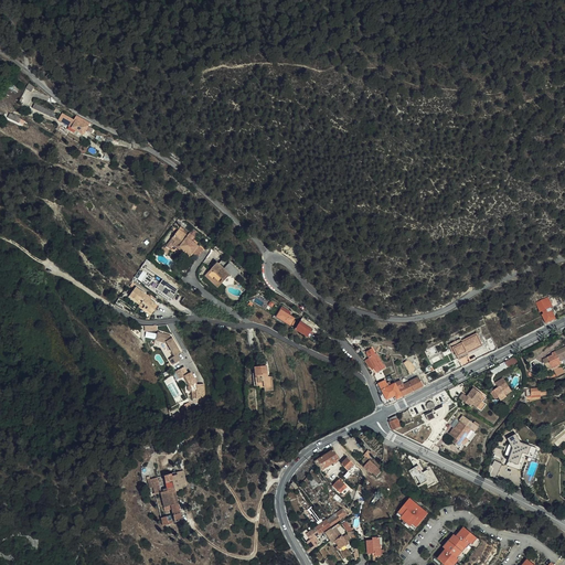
[(0,84),(18,93),(21,86),(0,75),(0,84)]
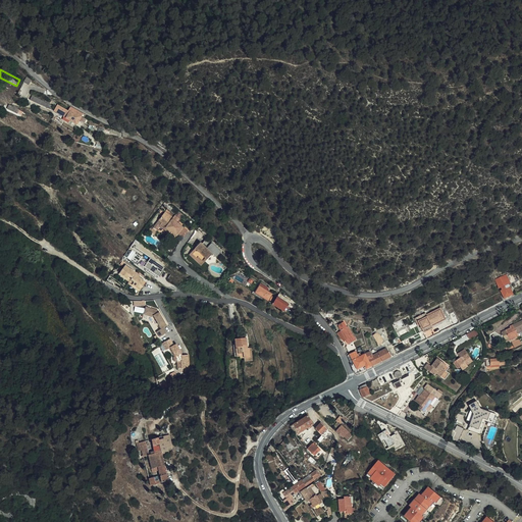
[(33,97),(31,101),(51,110),(52,107),(33,97)]
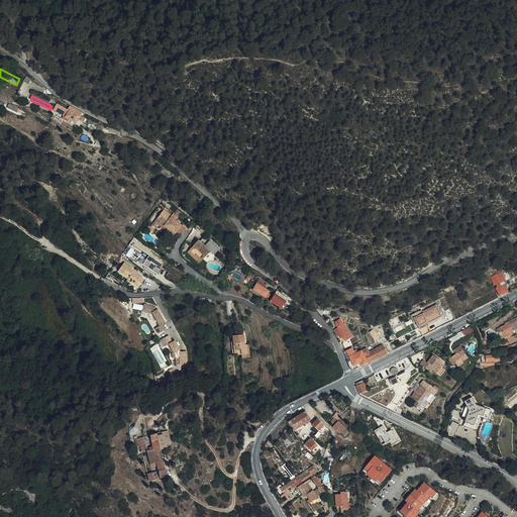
[(81,117),(83,114),(75,110),(75,109),(71,107),(68,111),(58,105),(54,111),(64,117),(63,118),(66,119),(76,125),(78,121),(84,124),(86,119),(81,117)]
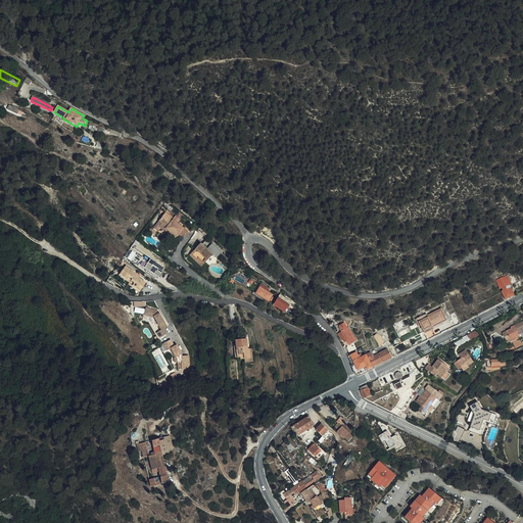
[(105,143),(100,140),(95,150),(101,153),(105,143)]
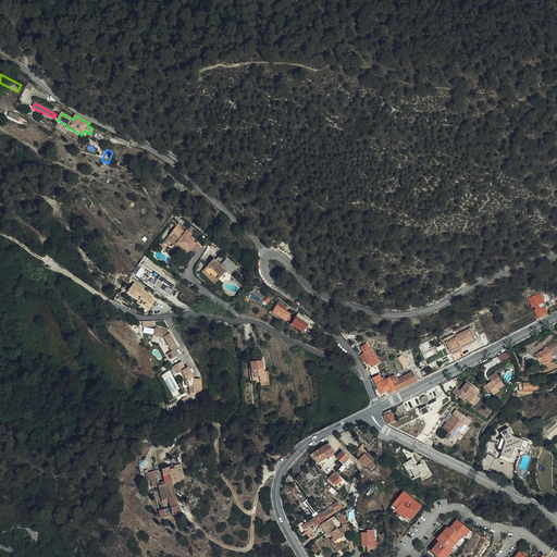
[(183,227),(180,224),(170,235),(173,237),(171,240),(176,245),(177,244),(182,246),(189,252),(190,250),(196,244),(190,238),(189,237),(192,235),(195,231),(195,230),(192,227),(190,227),(186,233),(182,230),(183,227)]
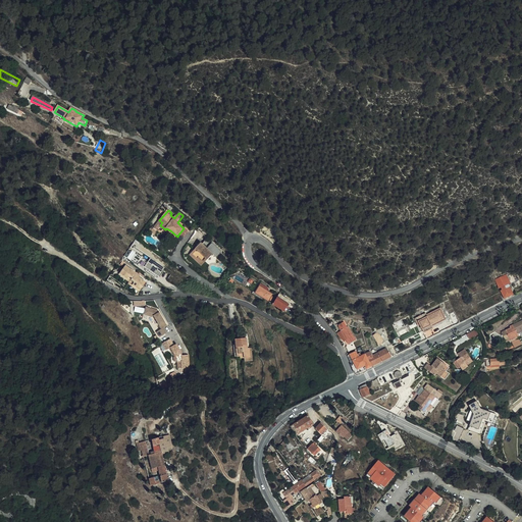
[(162,222),(159,220),(154,227),(157,229),(160,225),(162,222)]
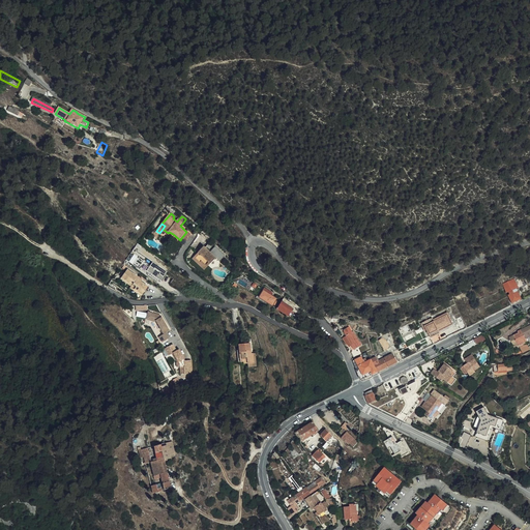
[(192,235),(186,232),(181,238),(185,242),(192,235)]
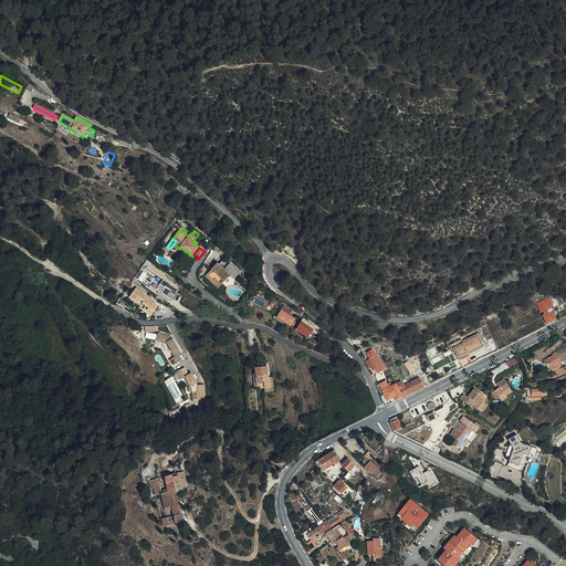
[(213,266),(210,270),(212,272),(208,276),(212,281),(215,280),(219,284),(222,281),(223,283),(229,276),(234,281),(240,275),(224,260),(219,265),(216,269),(213,266)]
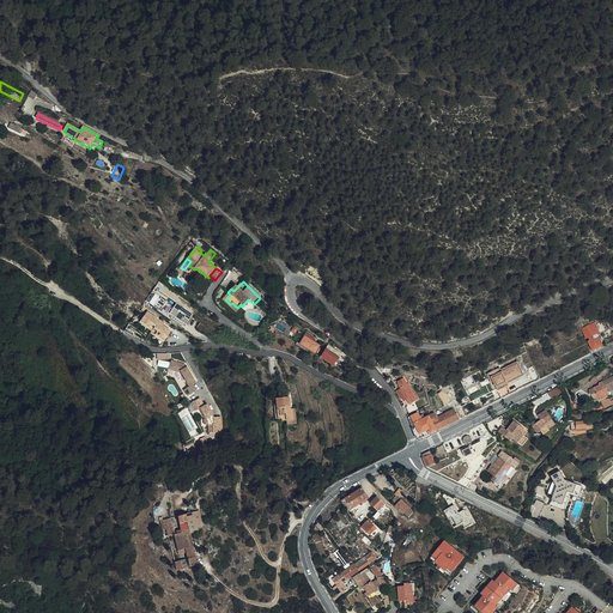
[(237,308),(232,303),(230,304),(225,299),(223,297),(222,298),(235,313),(242,307),(241,304),(237,308)]
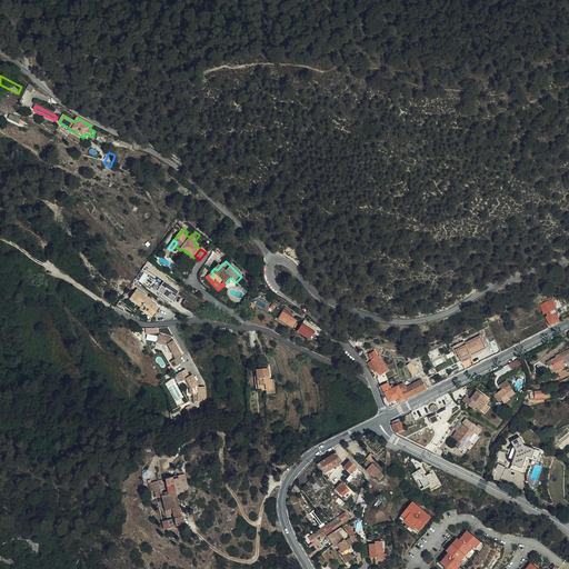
[(181,295),(166,283),(158,292),(173,305),(181,295)]
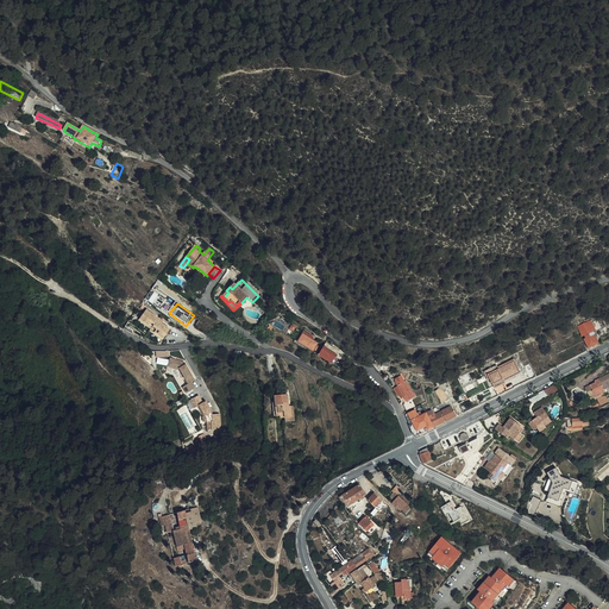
[(148,306),(140,315),(150,321),(151,320),(155,322),(158,316),(159,315),(148,306)]
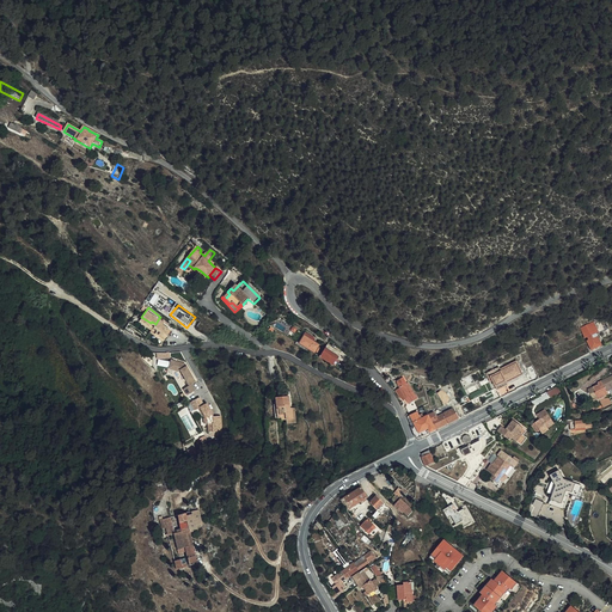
[(151,323),(141,317),(140,319),(153,328),(152,330),(164,338),(165,337),(157,331),(158,329),(154,326),(155,324),(152,322),(151,323)]
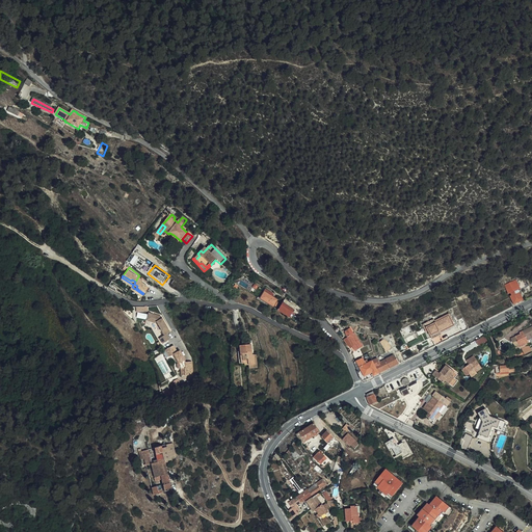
[(136,288),(143,293),(150,285),(138,276),(135,282),(134,284),(137,286),(136,288)]
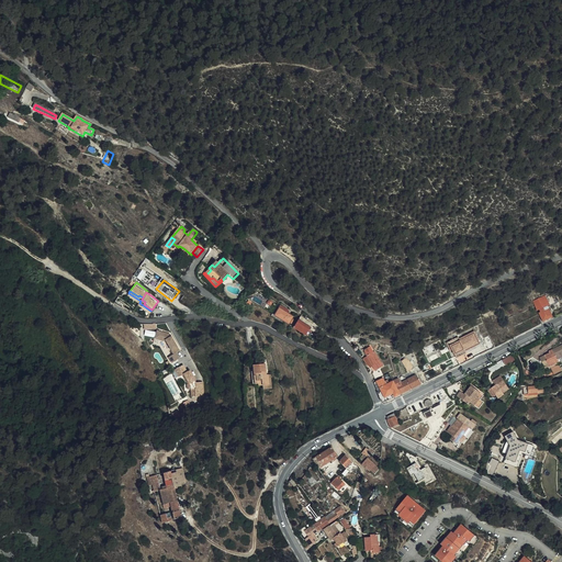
[(552,299),(550,294),(542,298),(542,300),(535,303),(538,308),(540,308),(541,312),(539,313),(543,321),(553,316),(549,308),(547,310),(546,306),(550,304),(549,302),(551,301),(550,300),(552,299)]
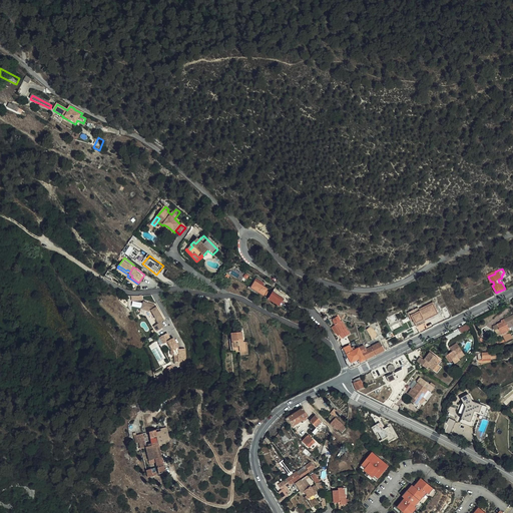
[(262,285),(255,282),(254,284),(252,283),(250,287),(252,288),(251,290),(264,298),(268,291),(262,288),(261,287),(262,285)]
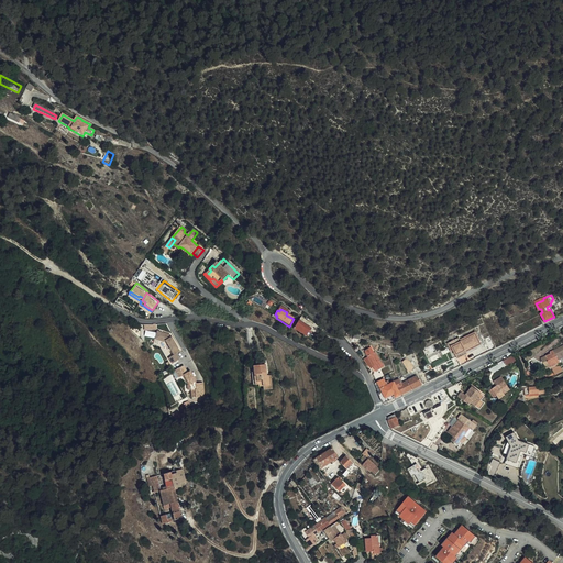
[(311,329),(299,322),(295,330),(308,337),(310,333),(311,329)]
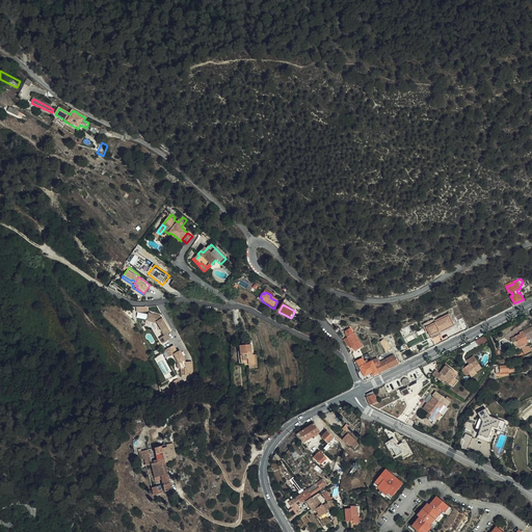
[(462,317),(457,304),(451,308),(457,319),(462,317)]
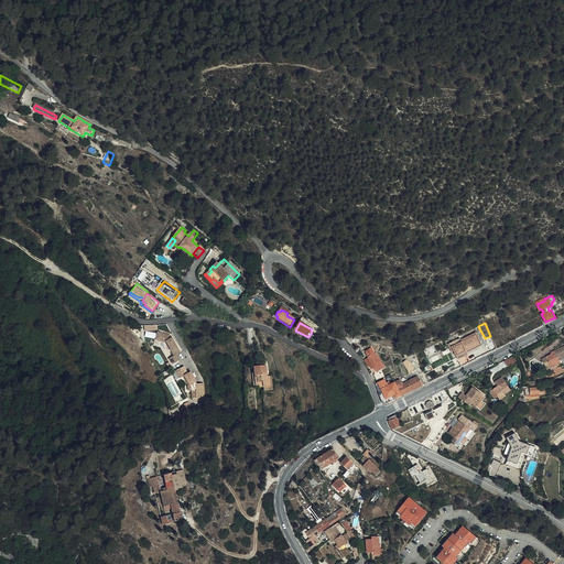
[(161,331),(159,339),(166,342),(169,340),(176,356),(170,359),(172,365),(182,360),(179,354),(183,353),(174,336),(161,331)]
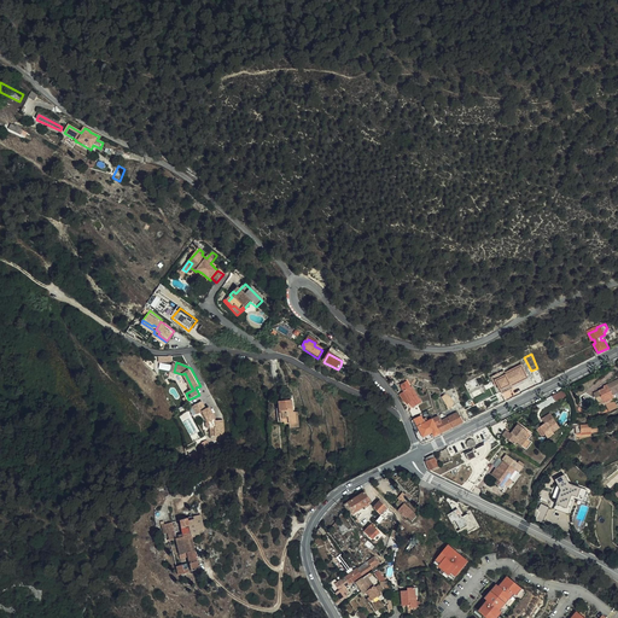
[(520,365),(505,373),(505,374),(522,366),(520,365)]
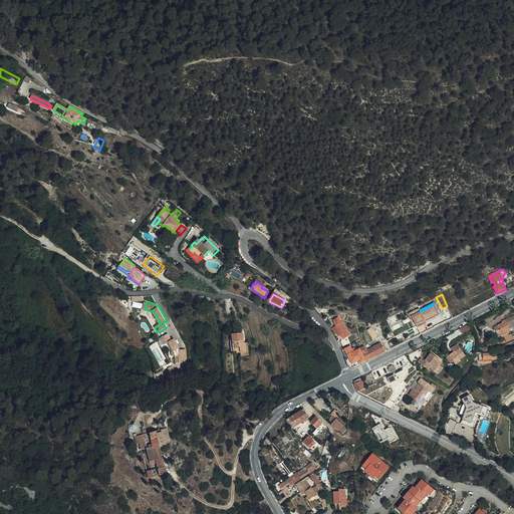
[(419,308),(408,313),(412,320),(414,319),(417,325),(439,314),(434,304),(420,311),(420,310),(419,308)]
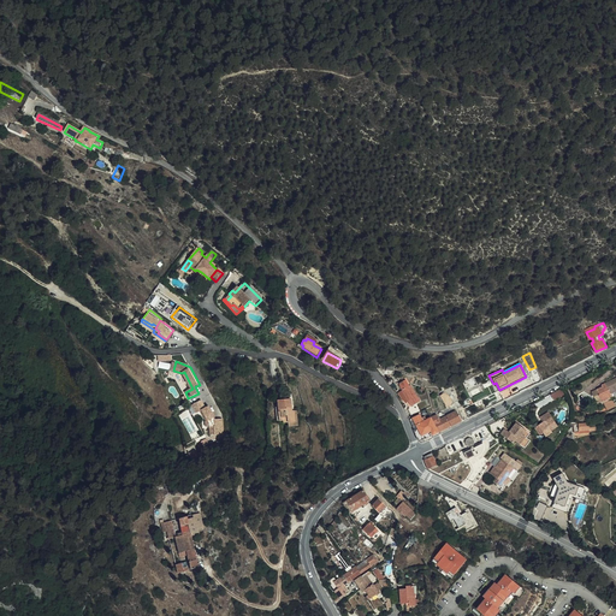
[(380,367),(375,367),(375,368),(383,377),(386,374),(392,375),(394,371),(380,367)]
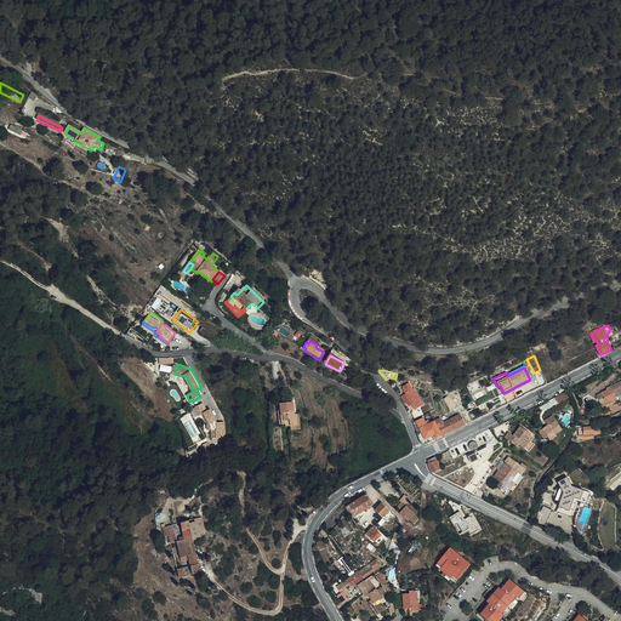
[(530,380),(503,393),(505,396),(534,381),(533,379),(530,380)]
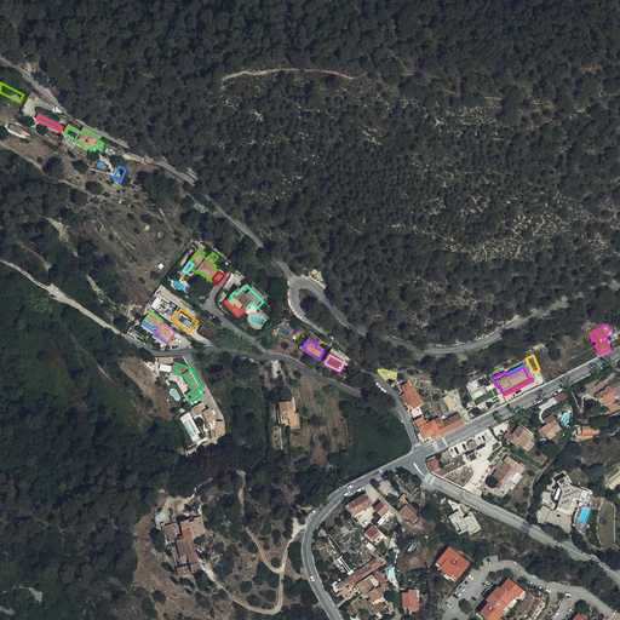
[(597,395),(601,402),(606,400),(608,403),(616,400),(616,399),(615,395),(619,392),(619,380),(607,388),(608,389),(597,395)]
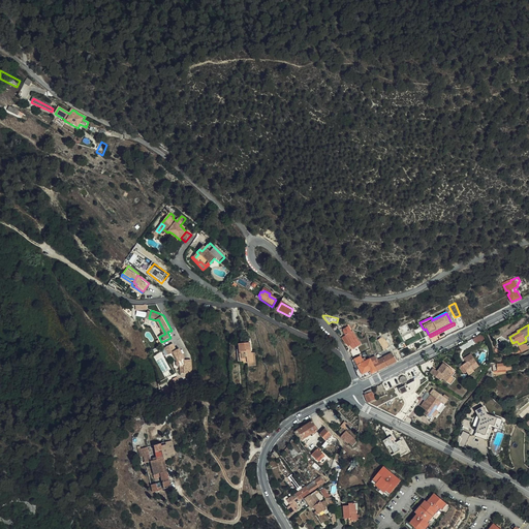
[(347,335),(346,335),(351,345),(353,349),(350,350),(353,356),(361,352),(358,346),(361,345),(353,332),(351,332),(348,327),(344,329),(347,335)]
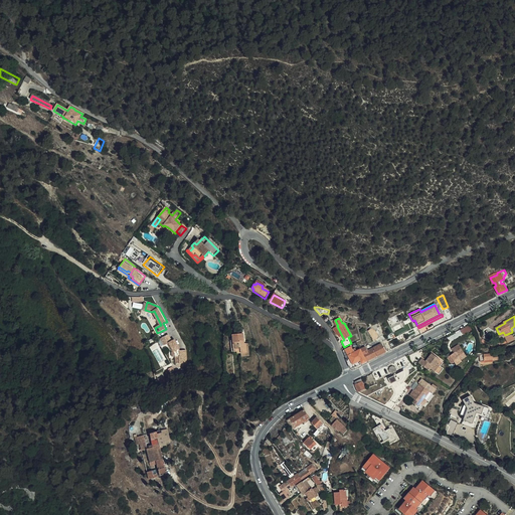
[(485,321),(479,324),(483,330),(489,327),(492,324),(490,321),(486,324),(485,321)]
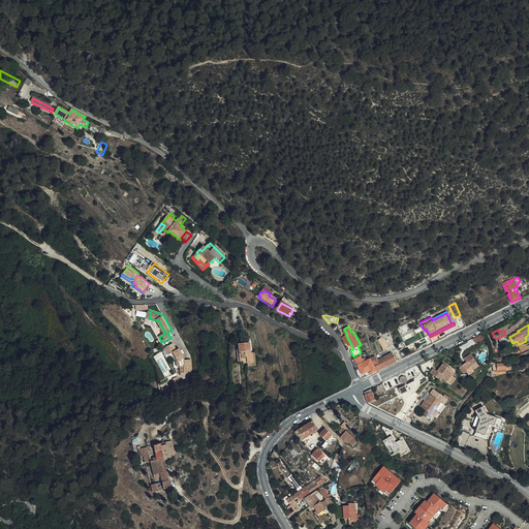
[(351,345),(346,335),(342,338),(346,344),(347,343),(349,346),(351,345)]
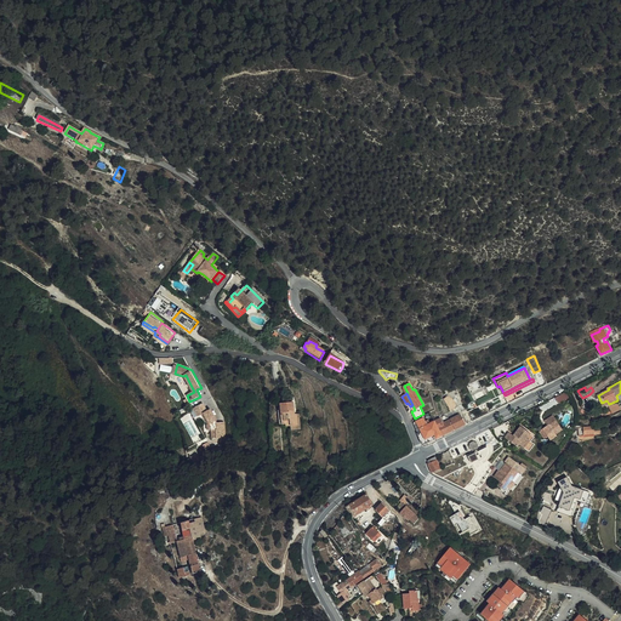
[(455,400),(448,396),(444,399),(451,410),(454,409),(455,411),(459,409),(456,403),(454,402),(455,400)]
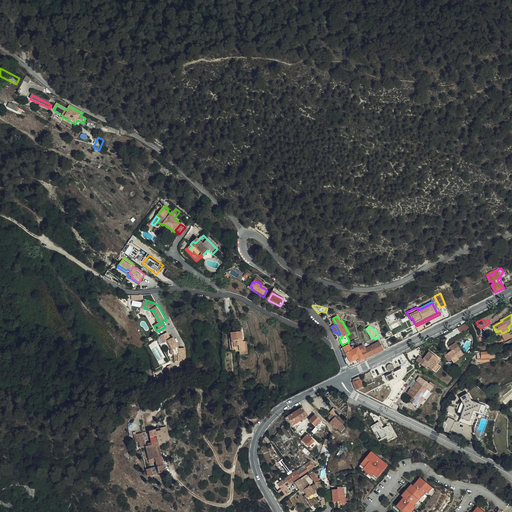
[(231,332),(231,347),(234,347),(234,350),(234,352),(240,352),(244,352),(244,346),(242,346),(242,343),(241,337),(243,337),(242,332),(231,332)]
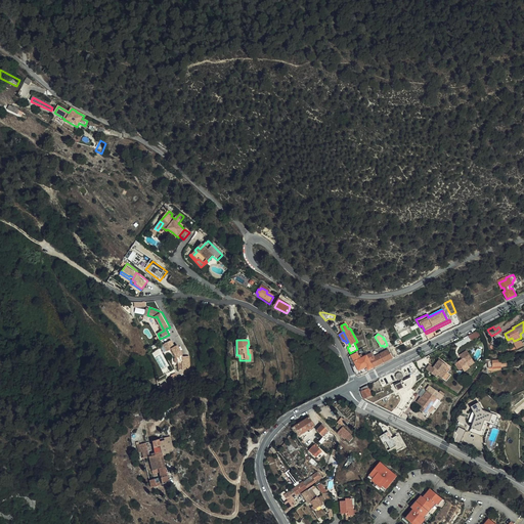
[(182,363),(182,370),(190,370),(190,357),(183,357),(183,355),(179,346),(176,347),(173,341),(165,345),(168,351),(173,349),(177,358),(176,359),(176,363),(179,363),(182,363)]
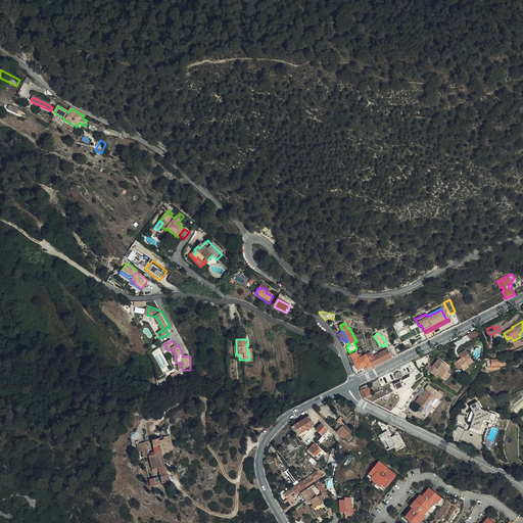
[(373,367),(393,357),(388,348),(373,357),(371,351),(366,354),(373,367)]
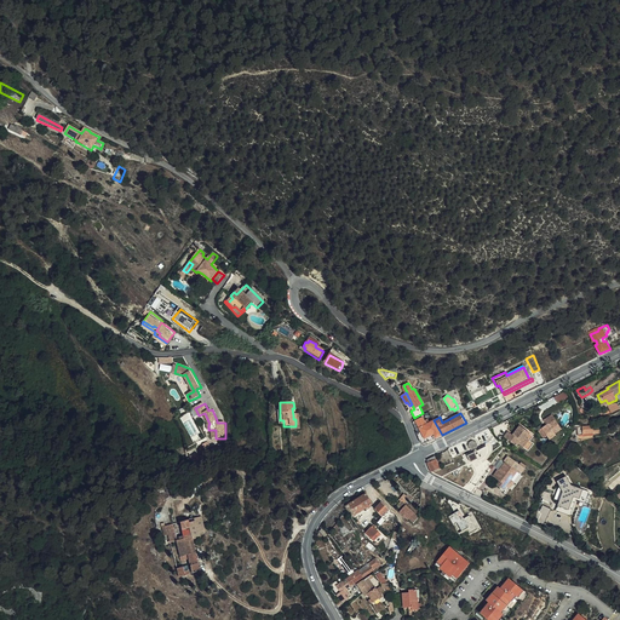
[(538,432),(543,438),(552,431),(555,434),(557,431),(552,426),(557,424),(550,415),(543,422),(546,426),(538,432)]
